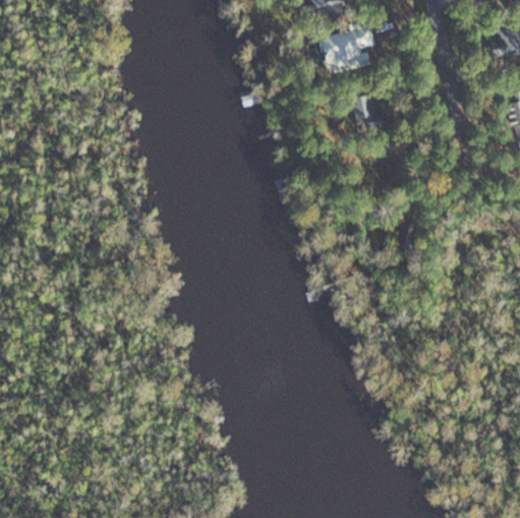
[(492,44),(495,63),(519,57),(519,21),(498,26),(501,42),(492,44)]
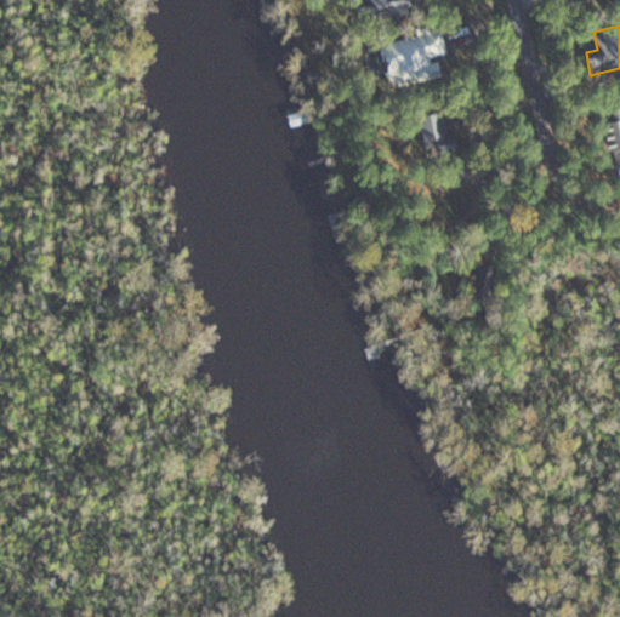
[(420,40),(381,47),(388,87),(434,79),(431,61),(448,57),(443,32),(420,35),(420,40)]
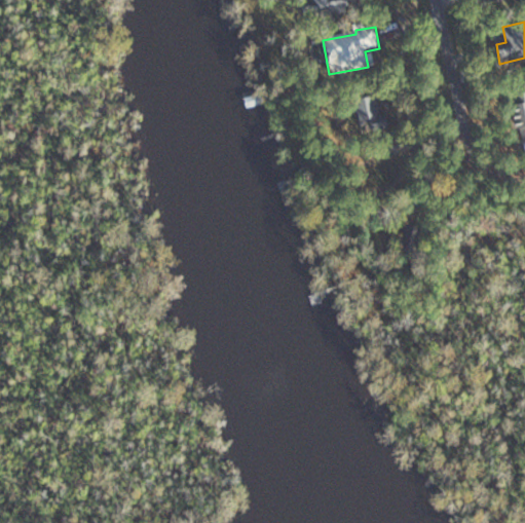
[(513,132),(520,132),(521,142),(524,141),(524,94),(510,96),(513,132)]
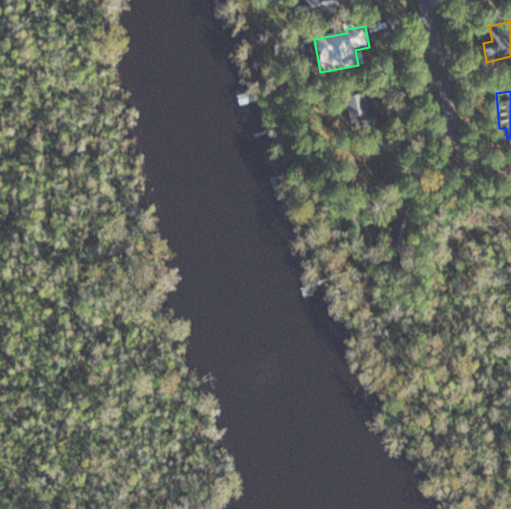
[(254,104),(252,92),(237,95),(239,106),(254,104)]
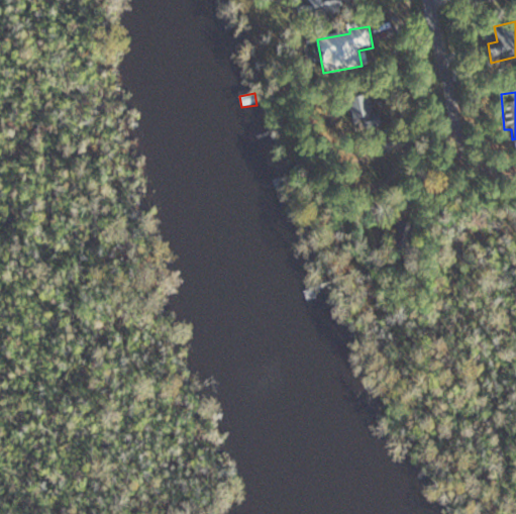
[(351,126),(374,126),(374,96),(351,96),(351,126)]
